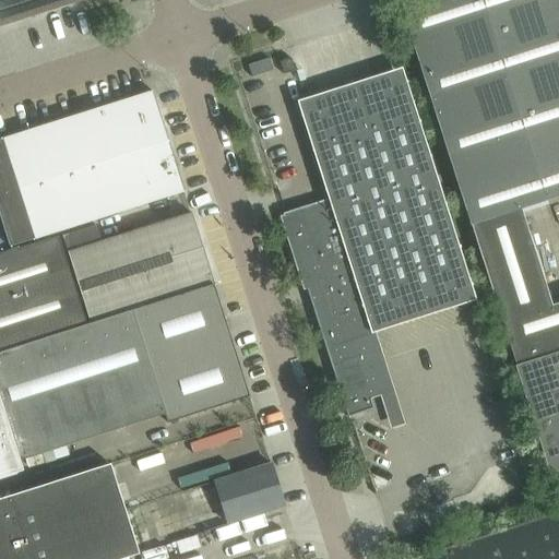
[(0,0),(0,26),(84,0),(0,0)]
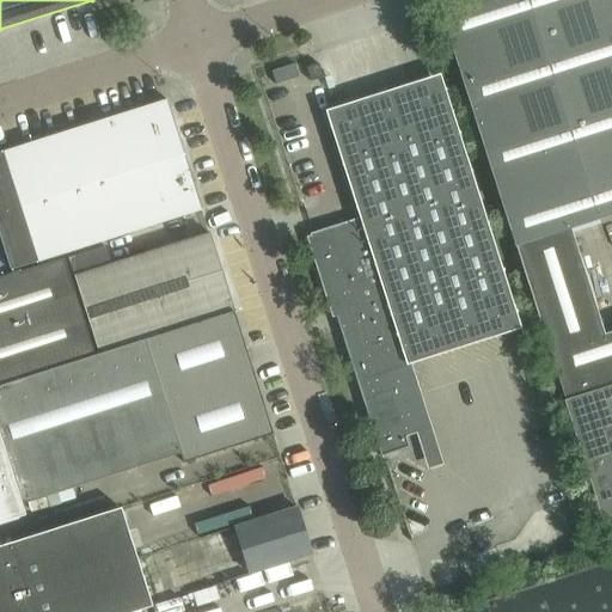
[(611,0),(485,0),(441,14),(564,401),(611,385),(611,332),(605,335),(570,230),(611,216),(611,0)]
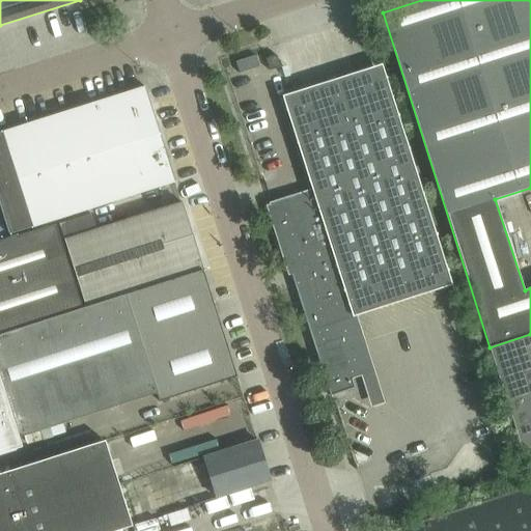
[(266,59),(270,72),(280,68),(277,56),(266,59)]
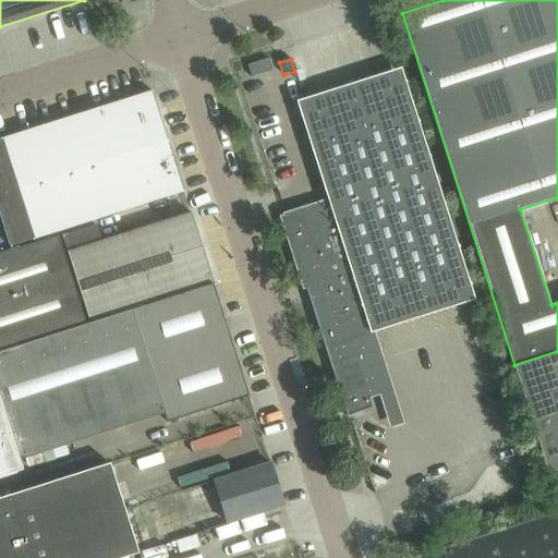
[(371,400),(379,397),(380,398),(381,399),(383,399),(384,399),(385,399),(386,399),(387,398),(388,397),(388,395),(388,393),(387,392),(386,391),(366,328),(374,326),(373,326),(469,296),(399,77),(303,107),(332,199),(328,201),(328,199),(282,215),(348,417),(374,410),(371,400)]
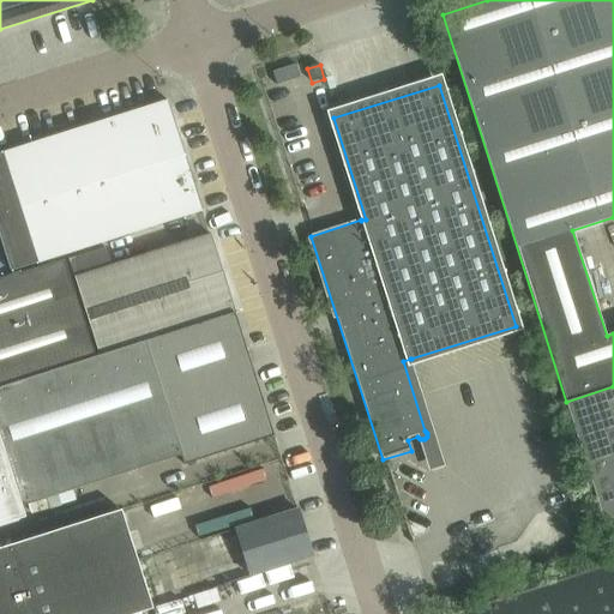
[(0,155),(0,240),(11,272),(203,211),(168,102),(0,155)]
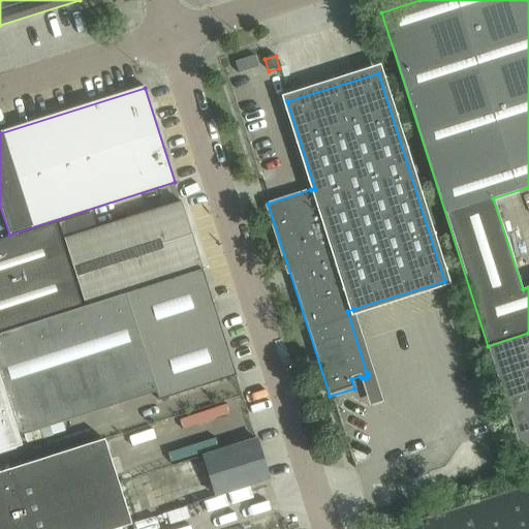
[(203,269),(181,203),(64,240),(86,306),(203,269)]
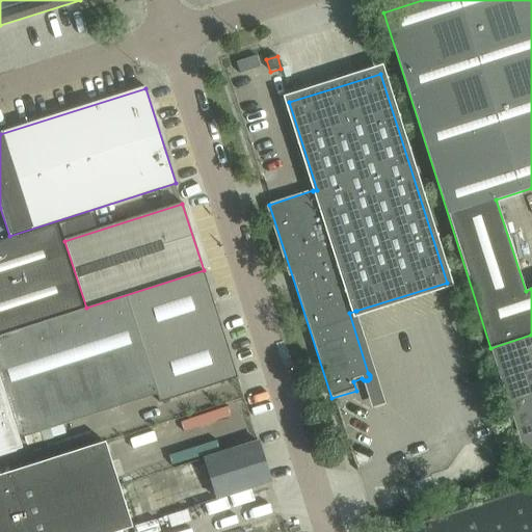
[(0,336),(82,310),(56,227),(18,238),(0,243),(0,336)]
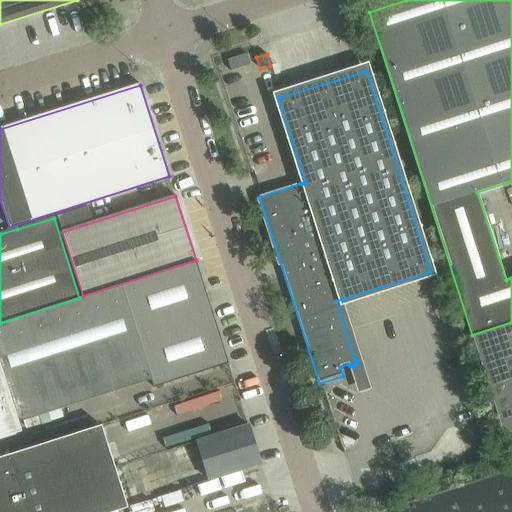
[(0,438),(22,432),(19,423),(151,381),(153,388),(228,364),(196,261),(0,323),(0,438)]
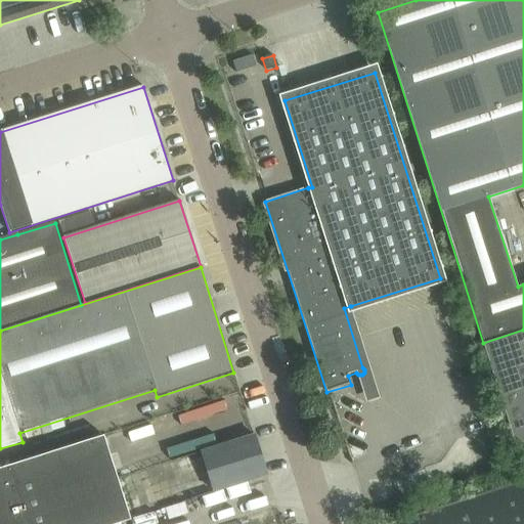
[(523,331),(483,344),(523,475),(523,331)]
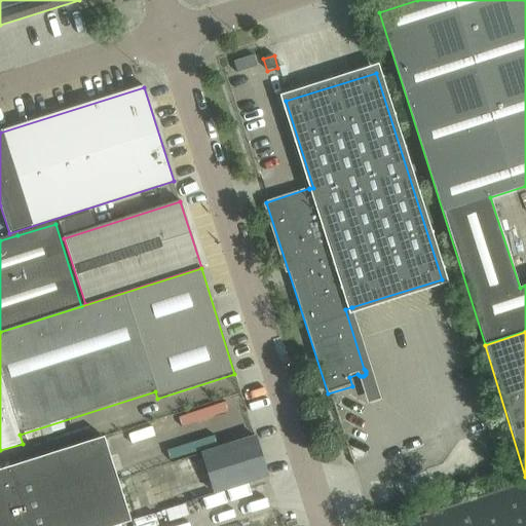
[(202,454),(215,494),(268,478),(255,437),(202,454)]
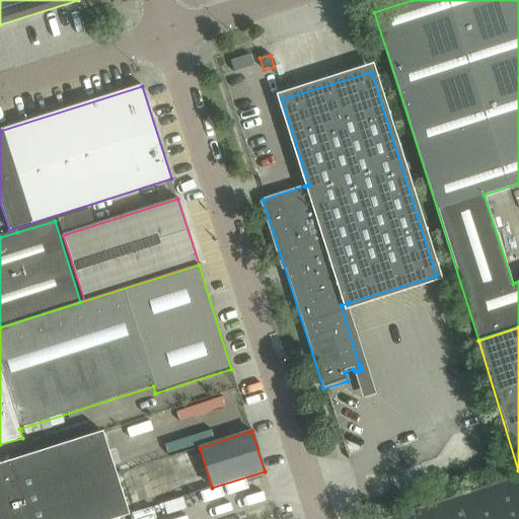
[(0,464),(0,518),(116,518),(129,515),(102,432),(0,464)]
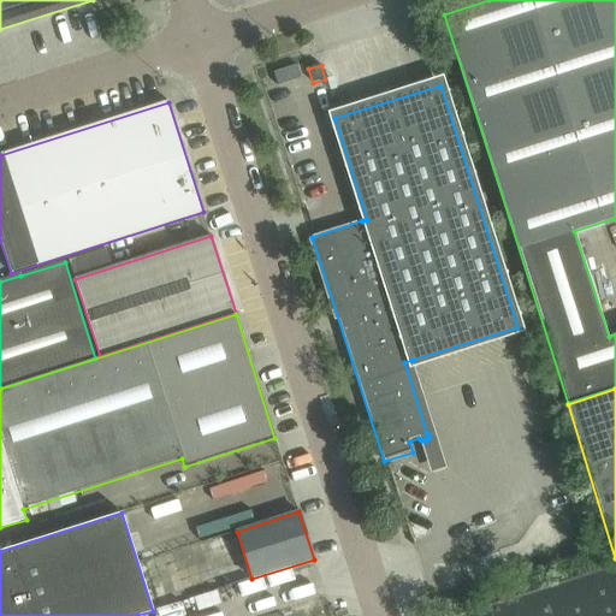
[(615,615),(615,566),(467,614),(467,615),(615,615)]
